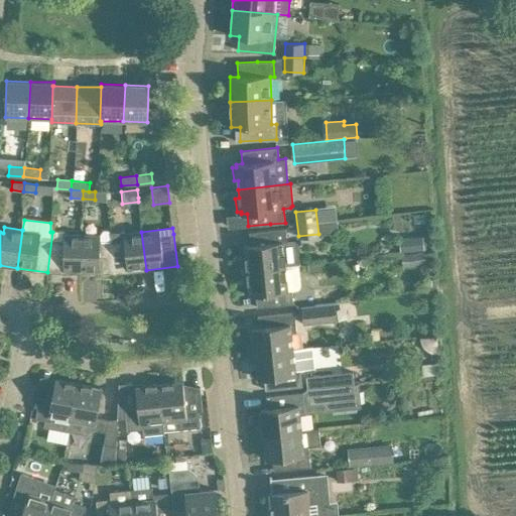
[(293,241),(287,242),(285,228),(249,232),(250,245),(244,245),(247,270),(299,265),(296,244),(293,241)]
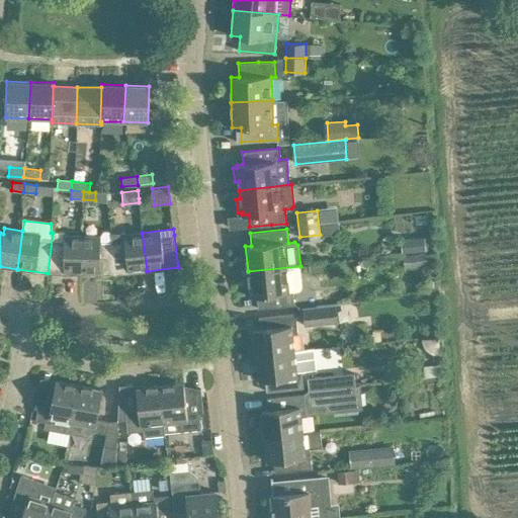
[(115,275),(111,235),(110,235),(107,232),(102,232),(99,236),(82,236),(82,274),(115,275)]
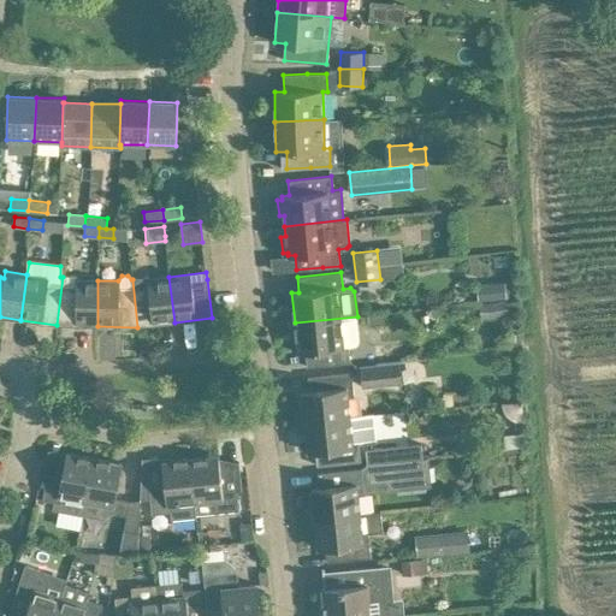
[(98,280),(76,279),(76,277),(63,277),(57,325),(98,326),(98,280)]
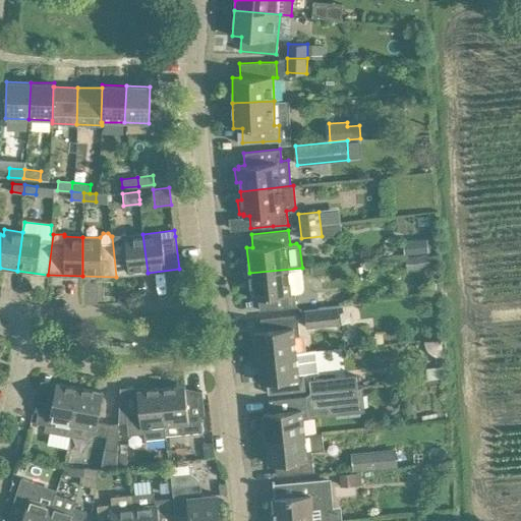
[(116,277),(148,273),(142,234),(124,236),(124,234),(112,236),(116,277)]
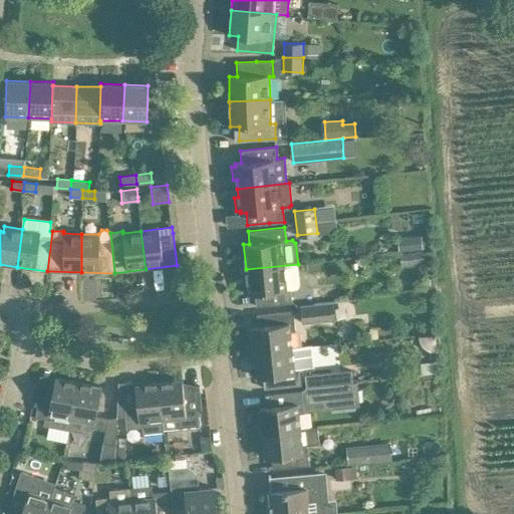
[(421,233),(397,235),(399,249),(422,247),(421,233)]
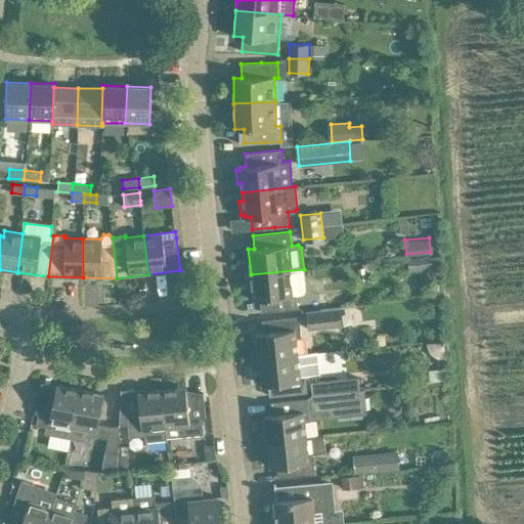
[(430,253),(407,256),(409,274),(420,273),(420,270),(432,269),(430,253)]
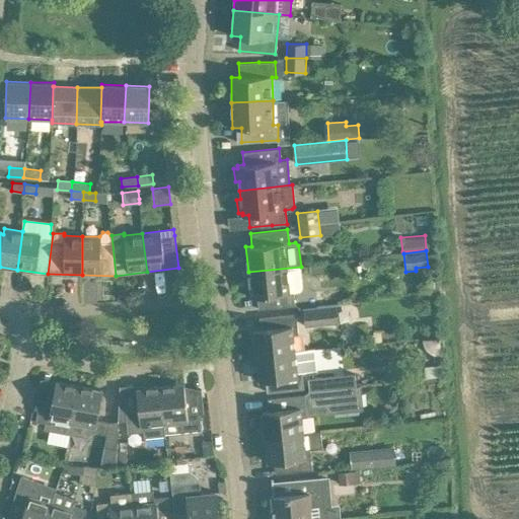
[(295,305),(294,291),(300,291),(303,288),(301,267),(248,272),(250,297),(257,296),(258,309),(281,306),(281,307),(295,305)]
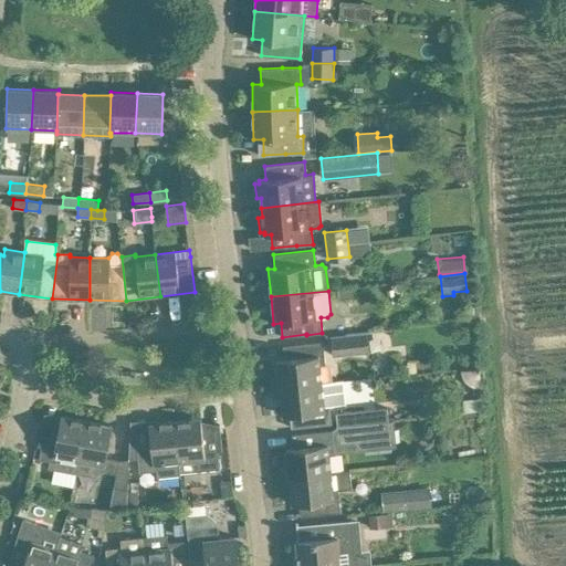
[(332,355),(369,352),(367,333),(329,336),(332,355)]
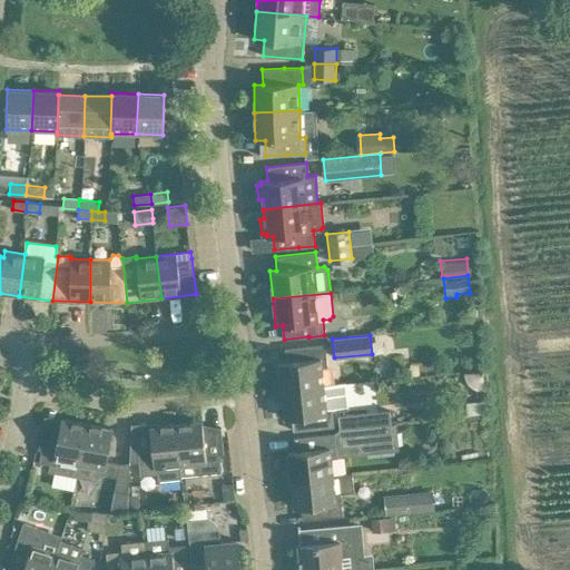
[(275,391),(324,385),(322,367),(327,366),(325,344),(307,346),(285,349),(286,361),(279,362),(281,380),(274,381),(275,391)]
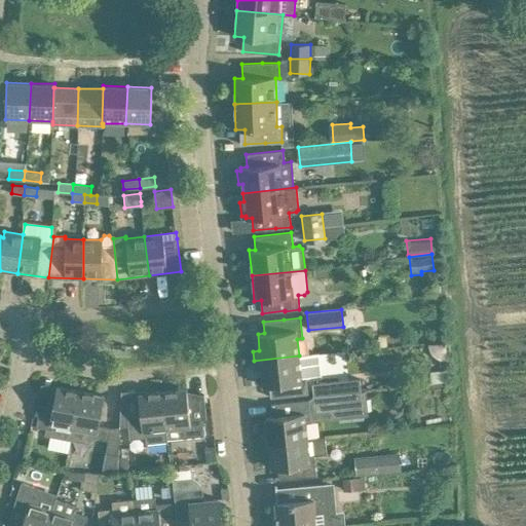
[(308,393),(306,379),(315,378),(320,374),(317,354),(299,355),(254,361),(254,370),(261,369),(263,385),(269,385),(270,397),(308,393)]
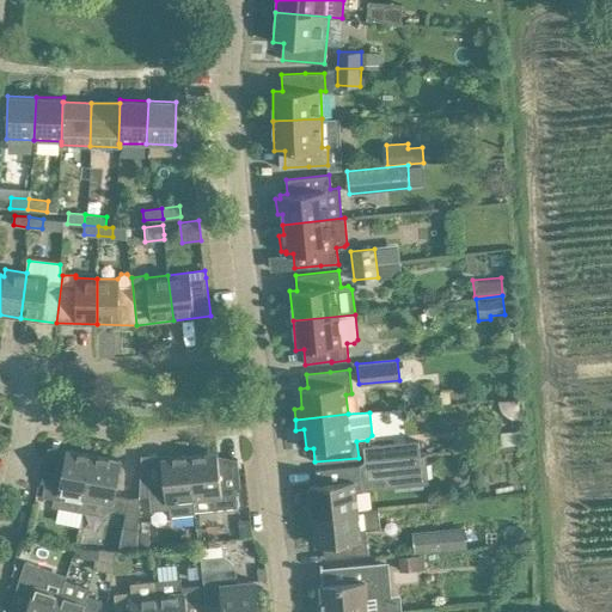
[(365,460),(384,459),(420,456),(418,441),(363,446),(365,460)]
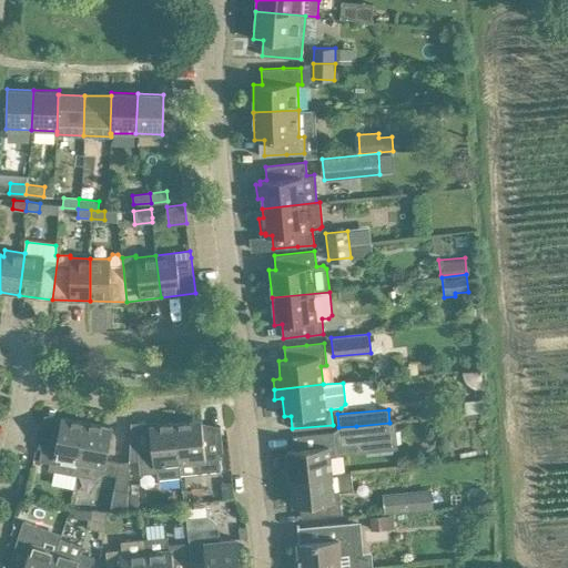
[(43,424),(38,448),(41,448),(39,460),(56,464),(54,469),(75,473),(77,474),(87,422),(61,417),(59,426),(43,424)]
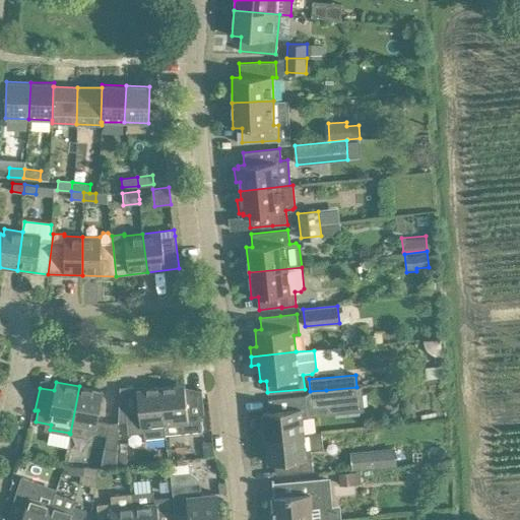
[(201,430),(201,426),(200,414),(204,413),(201,390),(200,390),(201,391),(185,393),(184,384),(160,387),(166,434),(201,430)]
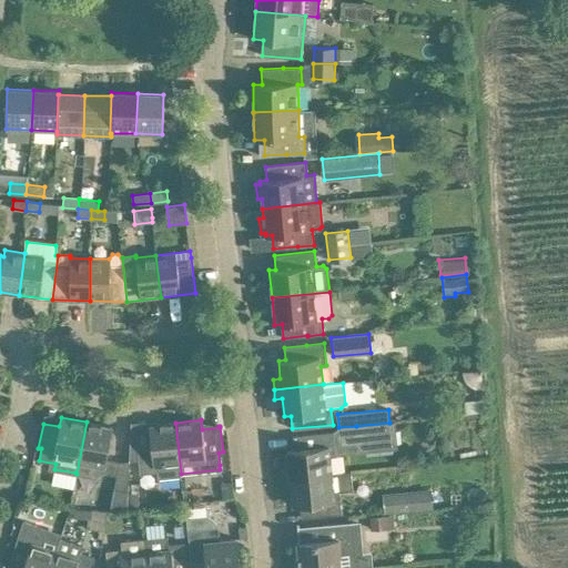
[(87,422),(77,474),(100,478),(101,473),(117,475),(119,462),(107,459),(112,427),(87,422)]
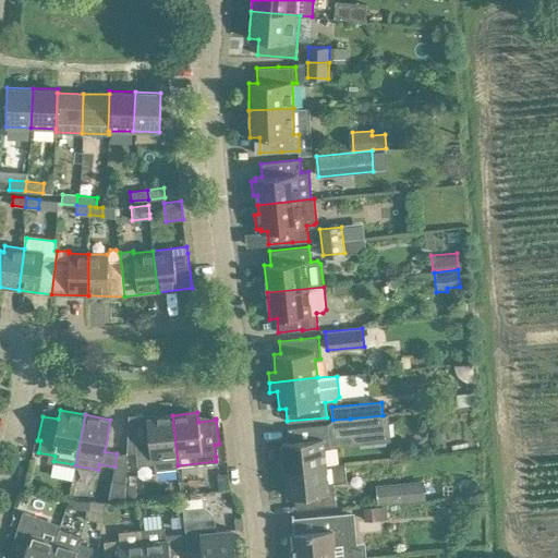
[(178,465),(172,415),(146,417),(148,435),(135,436),(138,464),(154,462),(155,470),(178,468),(178,465)]
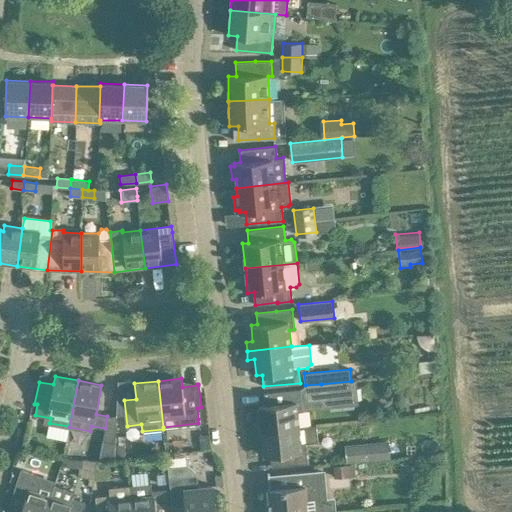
[(348,382),(320,385),(322,399),(322,404),(350,401),(348,382)]
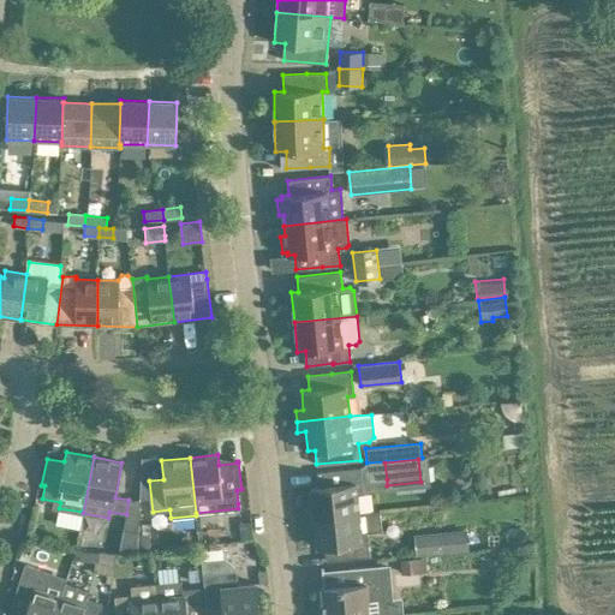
[(387,479),(384,463),(365,464),(368,481),(369,481),(386,478),(386,479),(387,479)]
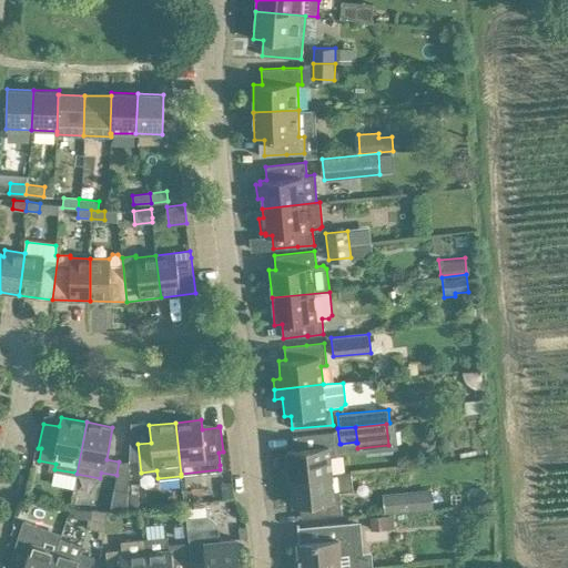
[(283,478),(332,474),(330,455),(335,455),(333,432),(315,434),(293,436),(294,449),(287,449),(290,468),(282,468),(283,478)]
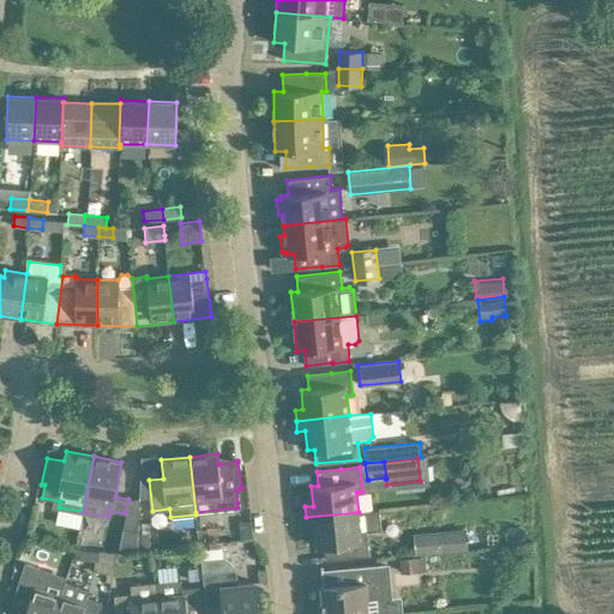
[(369,555),(367,530),(381,529),(379,510),(359,512),(306,517),(307,528),(315,527),(317,547),(324,546),(326,560),(350,558),(369,555)]
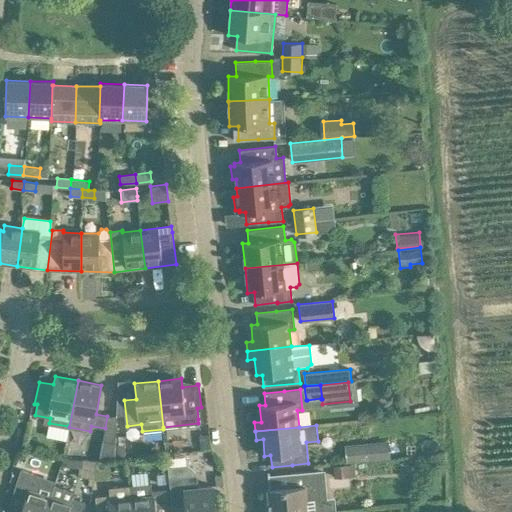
[(201,450),(210,449),(209,434),(200,434),(201,450)]
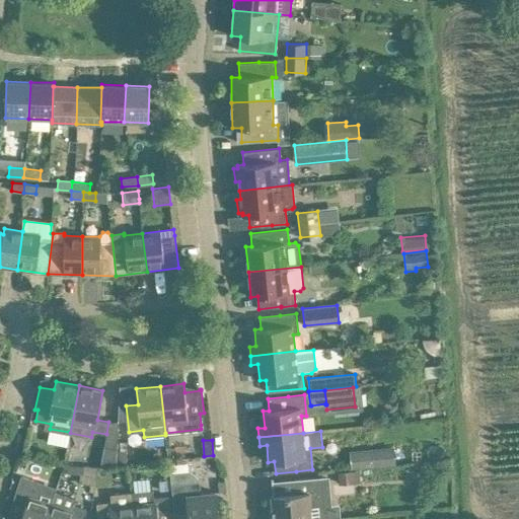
[(120,449),(119,449),(119,463),(128,462),(127,441),(120,441),(120,449)]
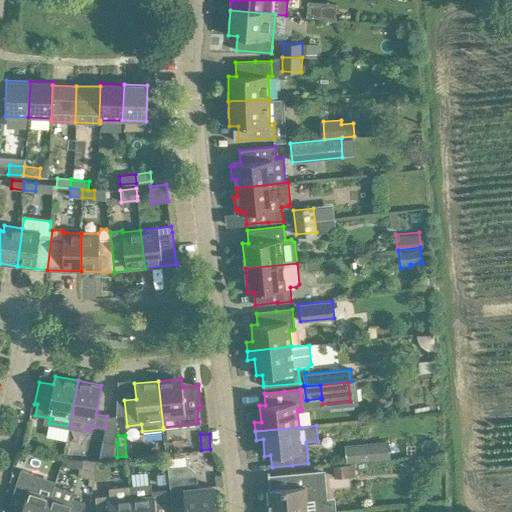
[(346,463),(391,459),(389,441),(345,445),(346,463)]
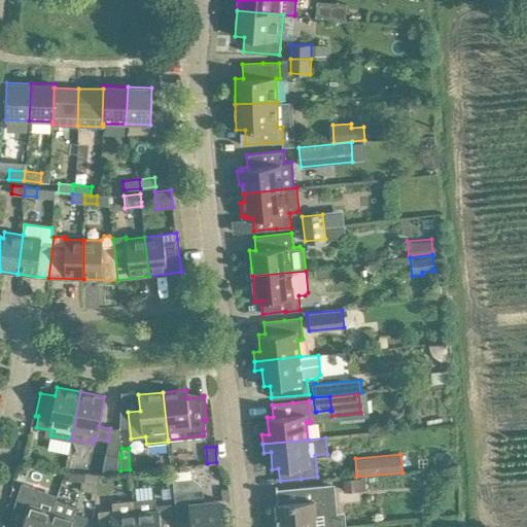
[(106,460),(105,473),(118,473),(118,460),(106,460)]
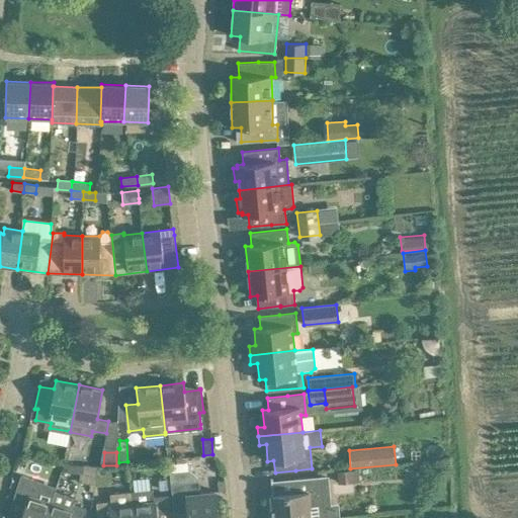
[(70,463),(69,485),(92,486),(93,464),(70,463)]
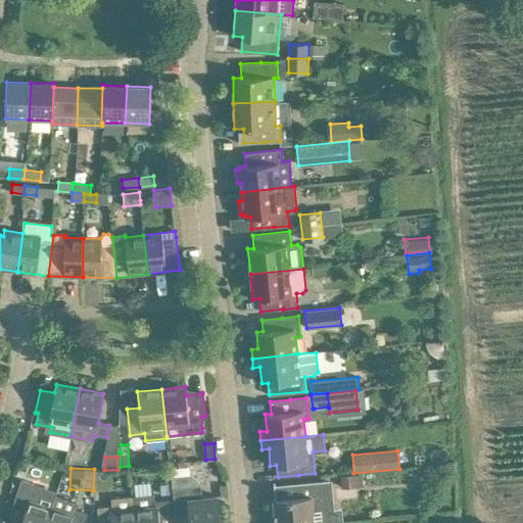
[(341,487),(362,486),(362,473),(341,475),(341,487)]
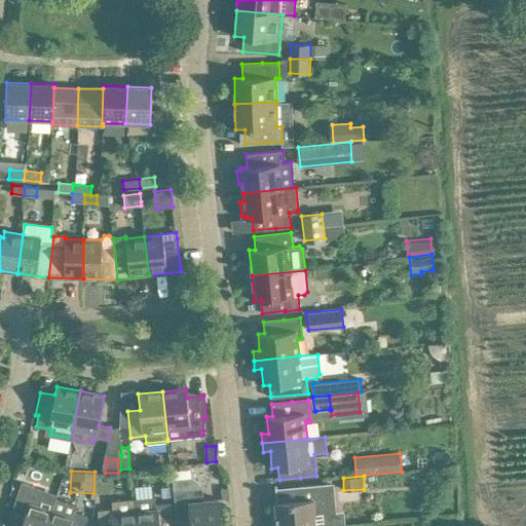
[(37,489),(38,487),(22,482),(12,510),(25,514),(21,525),(46,525),(55,498),(51,510),(38,504),(41,496),(37,489)]
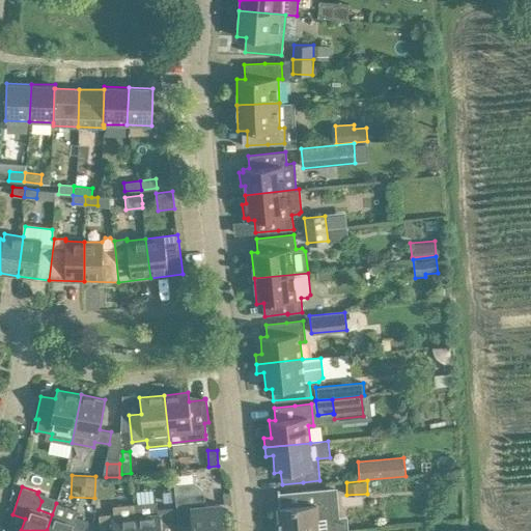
[(279,522),(276,522),(277,530),(333,530),(330,487),(301,490),(303,505),(278,507),(279,522)]
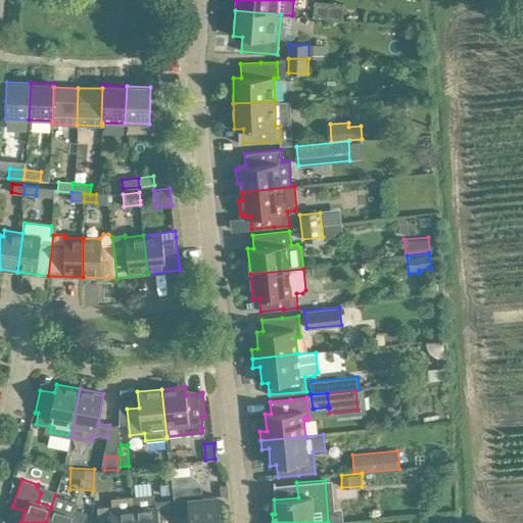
[(191,485),(173,487),(176,518),(190,517),(191,522),(220,522),(217,495),(192,498),(191,485)]
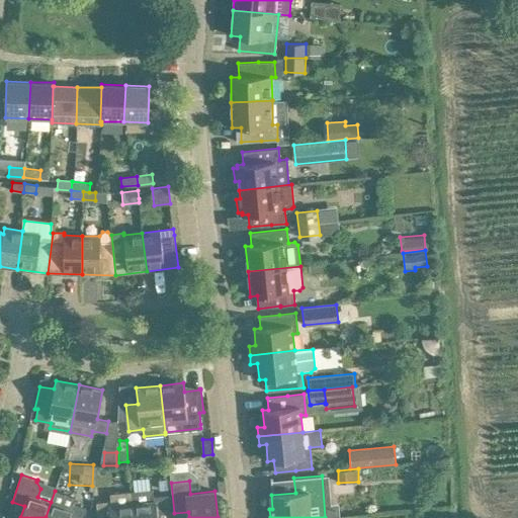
[(170,517),(168,495),(153,496),(152,489),(132,491),(134,517),(170,517)]
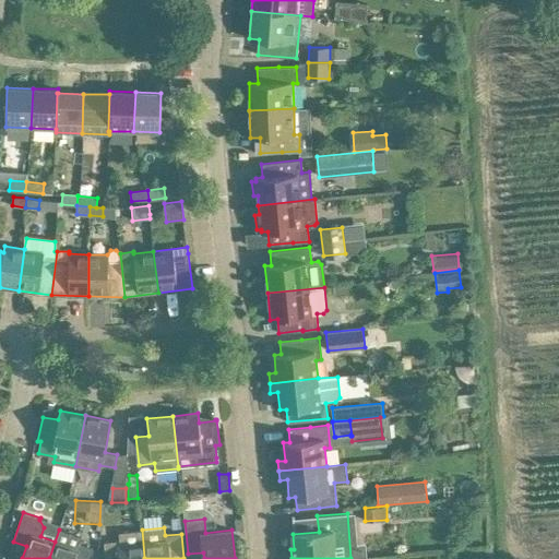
[(90,558),(94,548),(79,544),(81,536),(59,530),(49,558),(76,558),(78,557),(83,558),(90,558)]
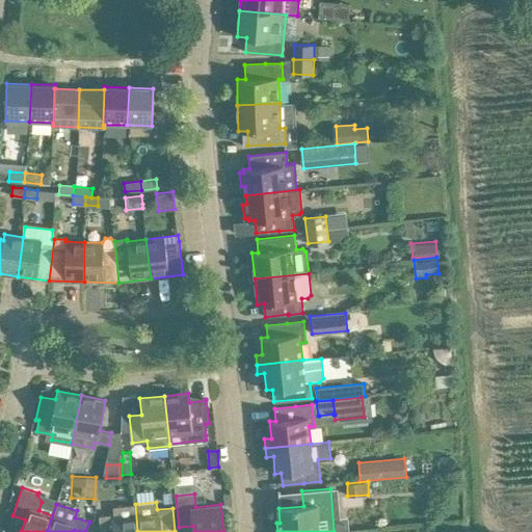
[(112,531),(137,531),(135,504),(112,507),(113,514),(99,515),(100,531),(108,531),(113,531),(112,531)]
